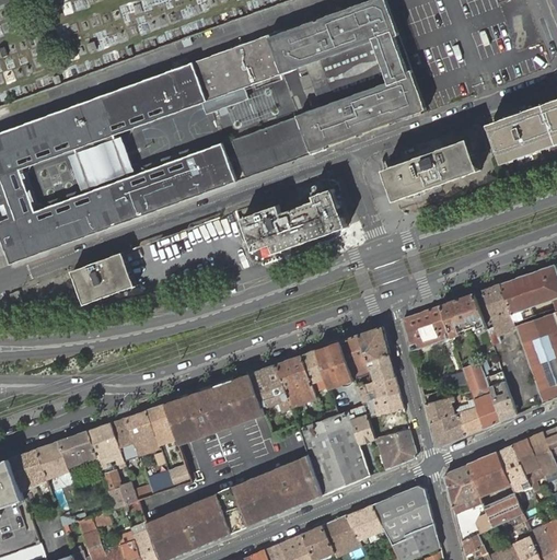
[(384,0),(369,0),(340,11),(343,15),(379,2),(390,33),(395,31),(384,0)]
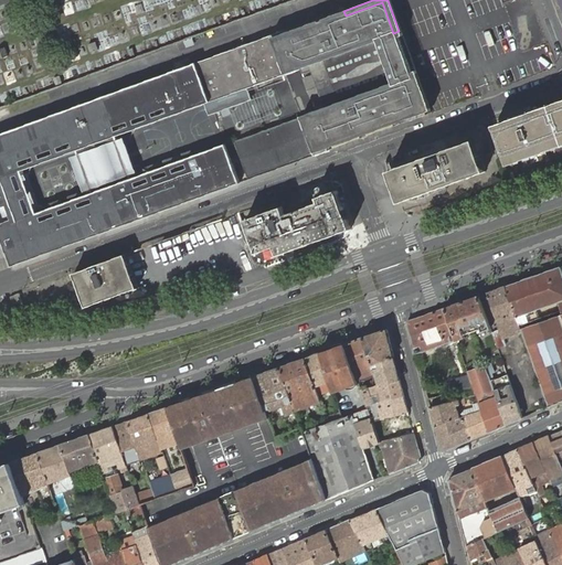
[(204,97),(223,89),(224,95),(232,92),(296,68),(294,63),(309,57),(329,114),(315,119),(313,115),(232,145),(245,180),(428,113),(428,110),(422,113),(410,80),(416,77),(399,31),(393,33),(382,2),(346,16),(343,11),(315,21),(317,25),(286,36),(284,32),(231,52),(232,56),(195,70),(194,65),(156,80),(157,83),(102,104),(101,99),(61,114),(62,118),(7,138),(6,134),(0,136),(0,188),(2,188),(14,220),(6,223),(0,224),(0,241),(9,266),(49,252),(46,247),(102,227),(103,232),(142,217),(140,213),(195,193),(197,198),(236,183),(229,163),(154,191),(147,171),(127,179),(89,192),(45,209),(34,204),(21,209),(18,198),(25,195),(23,189),(16,191),(11,181),(24,177),(29,166),(73,150),(112,136),(123,131),(120,124),(125,123),(123,116),(124,115),(123,110),(199,82),(204,97)]
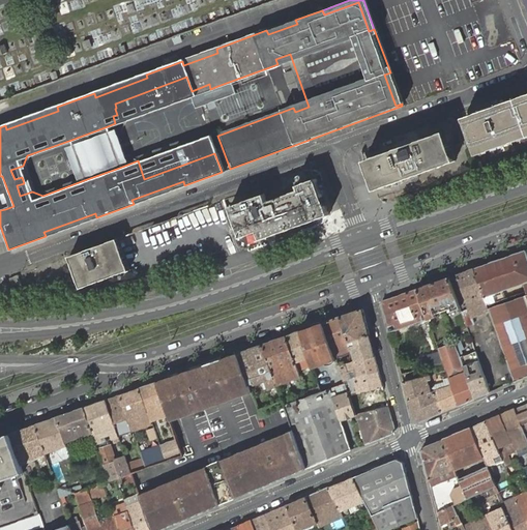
[(295,20),(266,30),(268,34),(297,24),(295,20)]
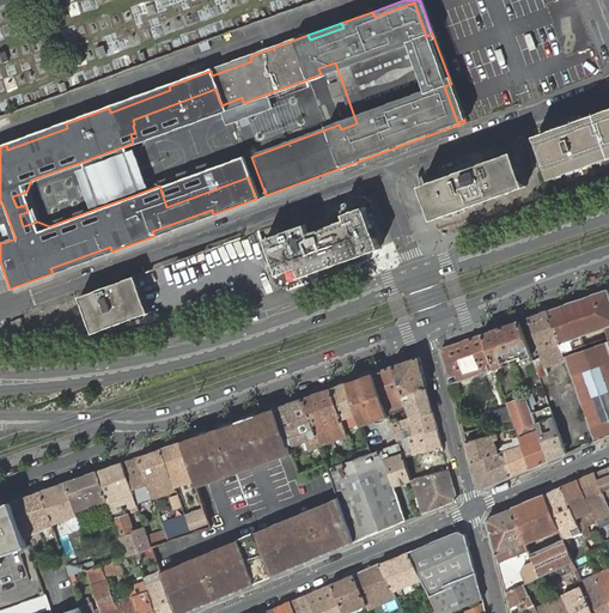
[(250,56),(211,71),(212,76),(251,61),(250,56)]
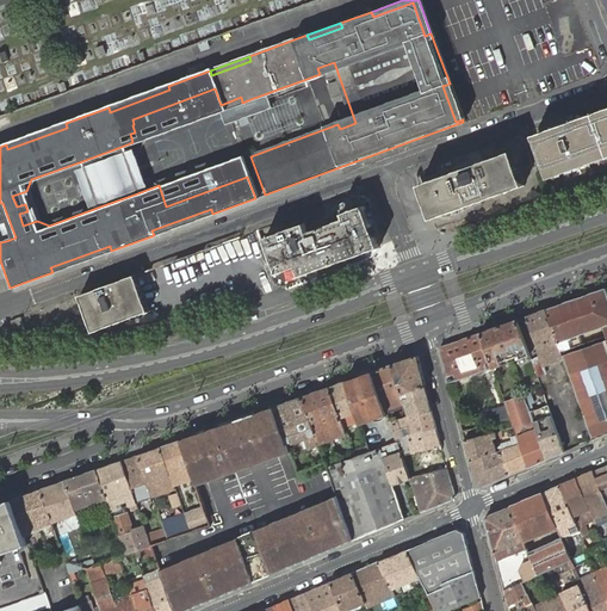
[(450,84),(443,86),(456,122),(463,119),(450,84)]
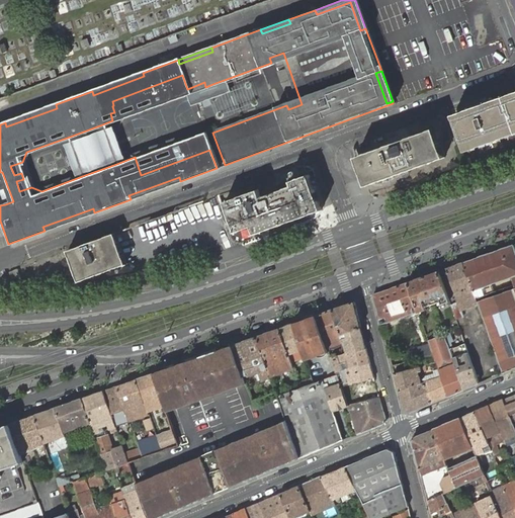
[(144,76),(143,73),(92,91),(93,95),(144,76)]
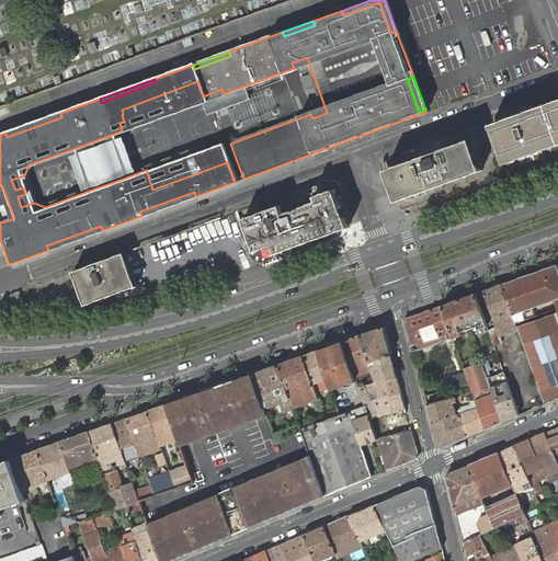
[(180,110),(223,94),(221,89),(203,96),(197,81),(122,110),(123,114),(122,115),(124,122),(120,123),(122,130),(167,115),(161,100),(171,96),(177,99),(180,110)]
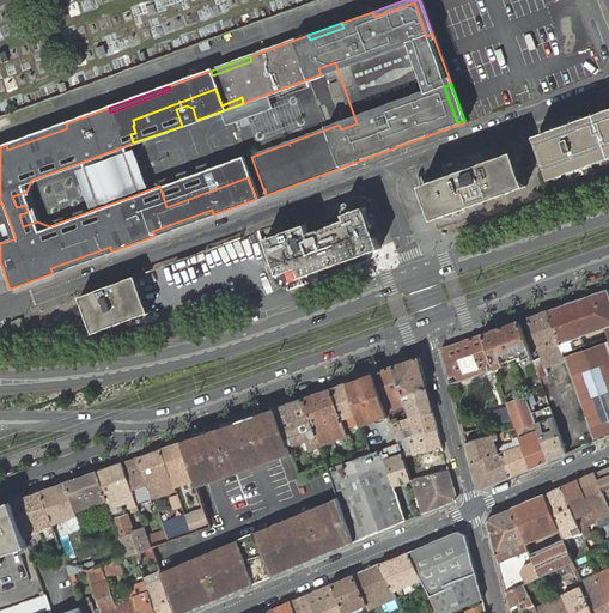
[(248,116),(255,137),(296,121),(288,101),(248,116)]
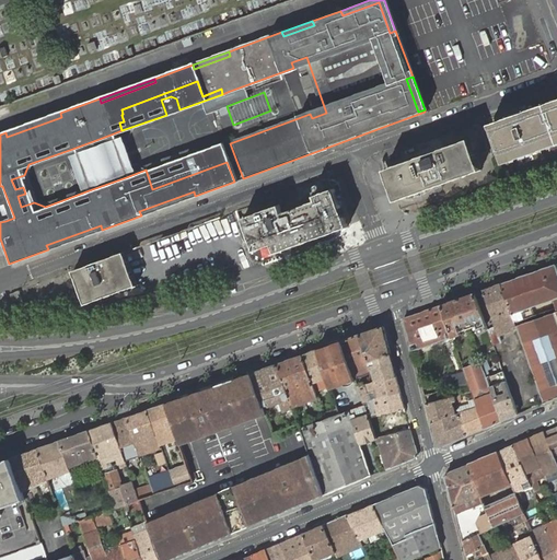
[(166,115),(180,109),(176,98),(171,96),(161,100),(166,115)]
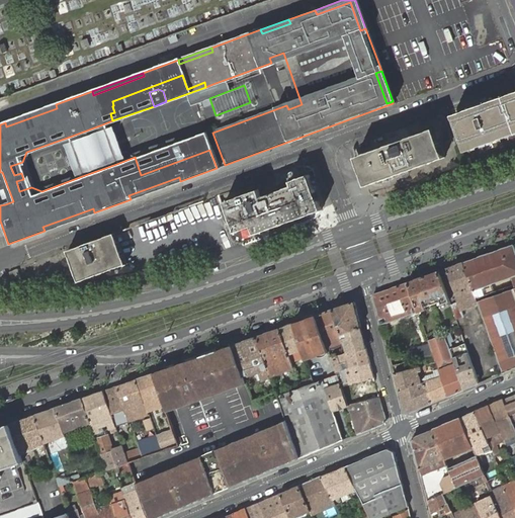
[(504,137),(514,132),(514,91),(450,115),(463,152),(504,137)]
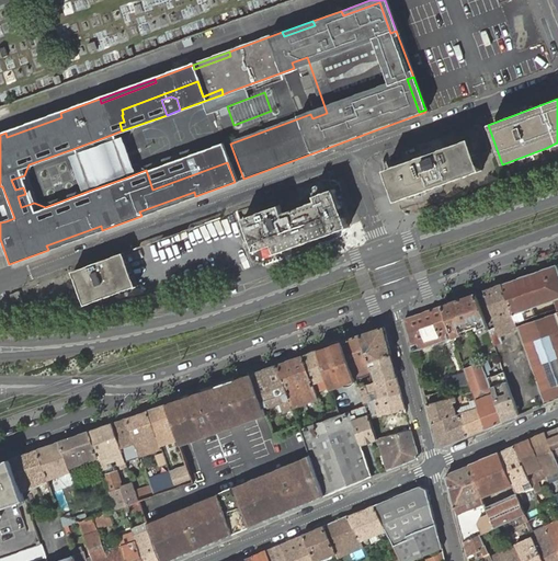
[(61,117),(60,113),(6,133),(7,137),(61,117)]
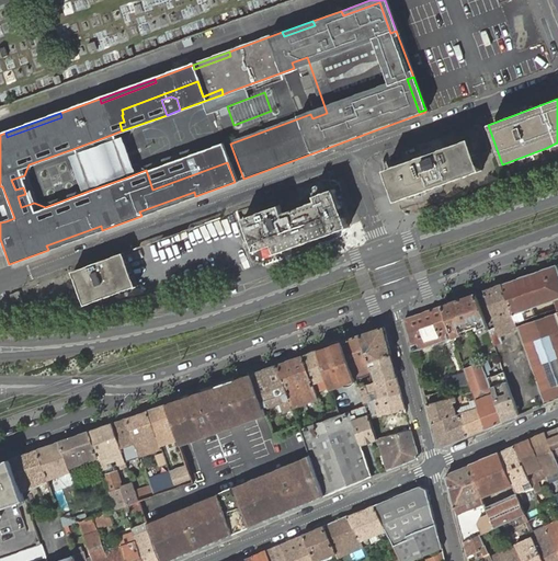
[(126,178),(117,151),(111,135),(72,149),(89,191),(126,178)]
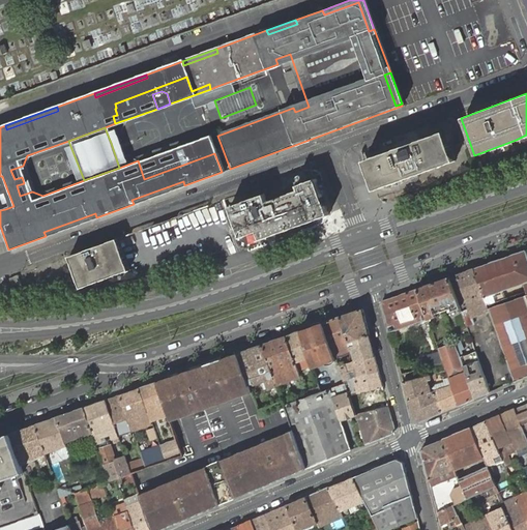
[(382,171),(368,176),(371,185),(373,189),(380,187),(452,160),(441,130),(379,153),(376,154),(382,171)]
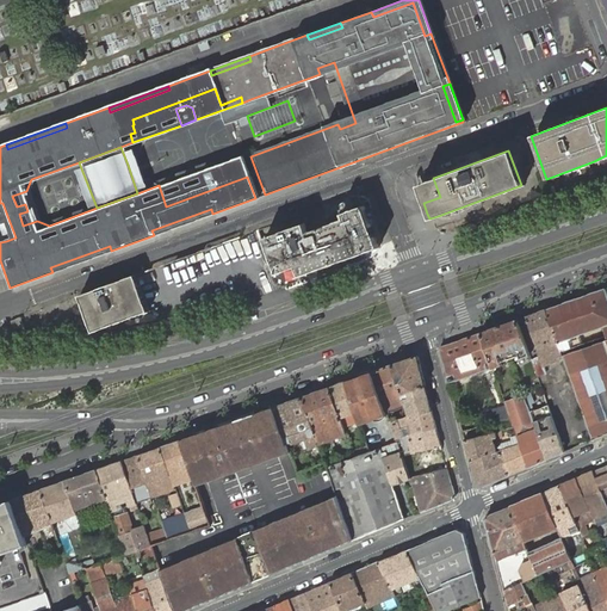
[(240,156),(240,155),(214,166),(218,177),(215,183),(204,186),(198,171),(159,185),(166,207),(247,177),(240,156)]
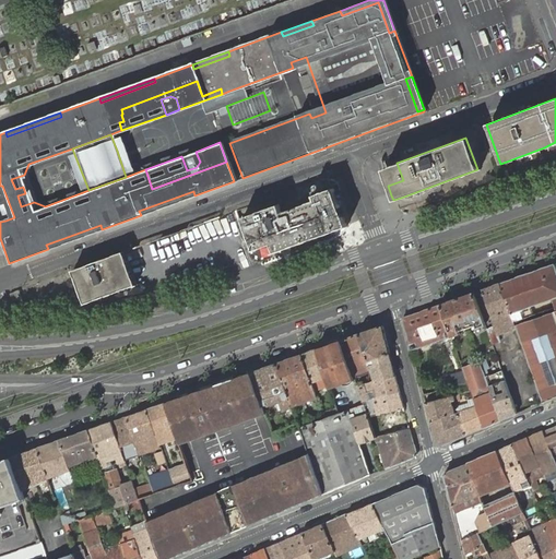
[(555,152),(555,142),(544,147),(547,155),(555,152)]
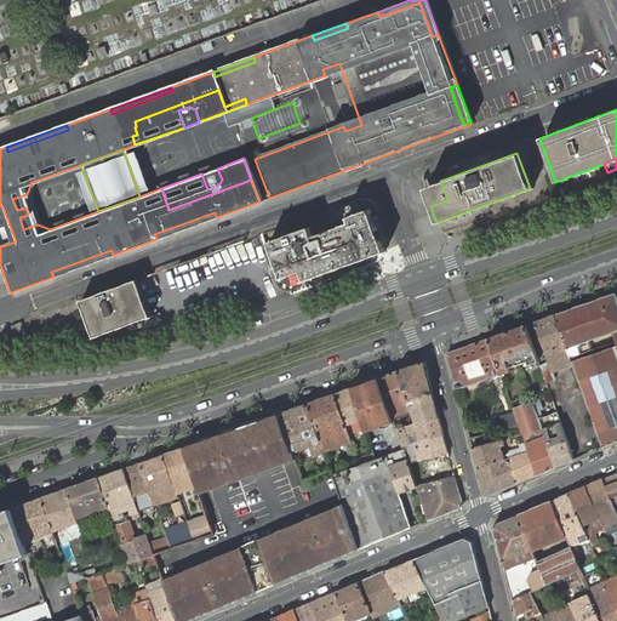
[(222,180),(217,169),(201,174),(207,189),(218,186),(222,180)]
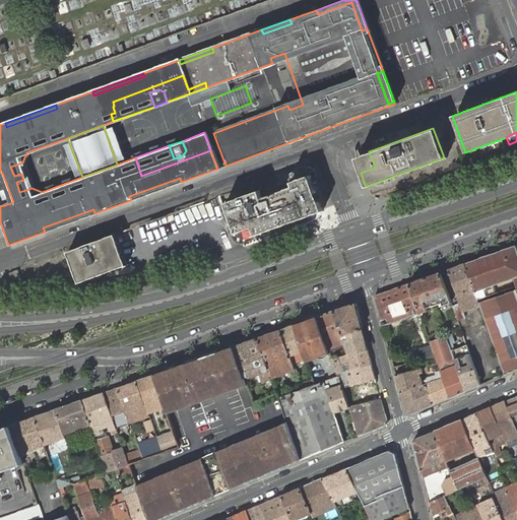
[(354,156),(361,173),(375,168),(369,151),(354,156)]
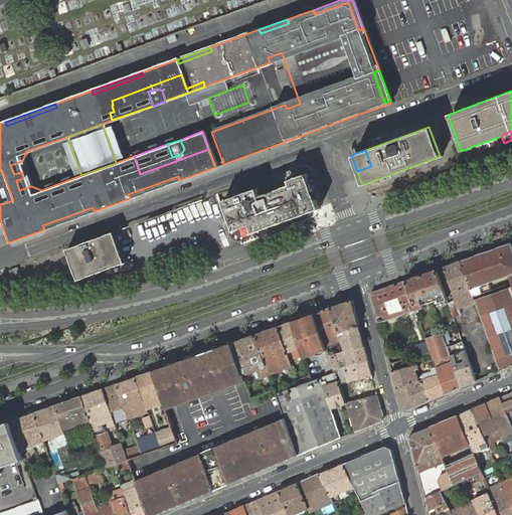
[(0,198),(2,197),(5,203),(13,200),(2,171),(0,171),(0,198)]
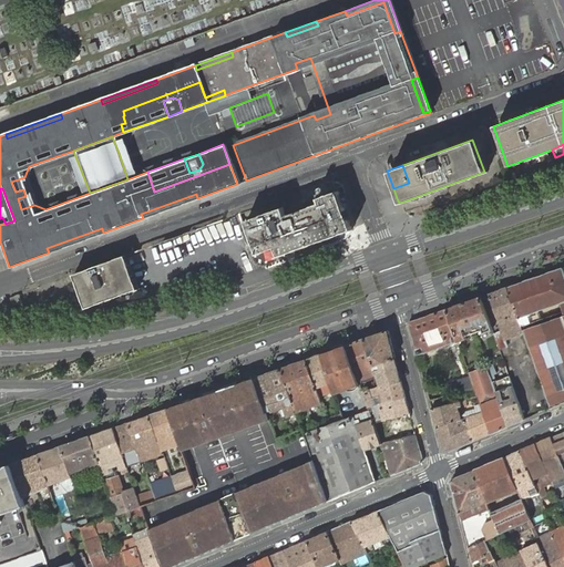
[(345,206),(344,196),(337,194),(335,191),(327,193),(319,192),(315,193),(316,197),(298,204),(298,205),(282,210),(279,206),(243,220),(245,229),(239,232),(244,246),(250,243),(255,255),(273,247),(277,256),(314,243),(318,245),(321,245),(326,244),(330,243),(341,233),(349,229),(345,216),(345,206)]
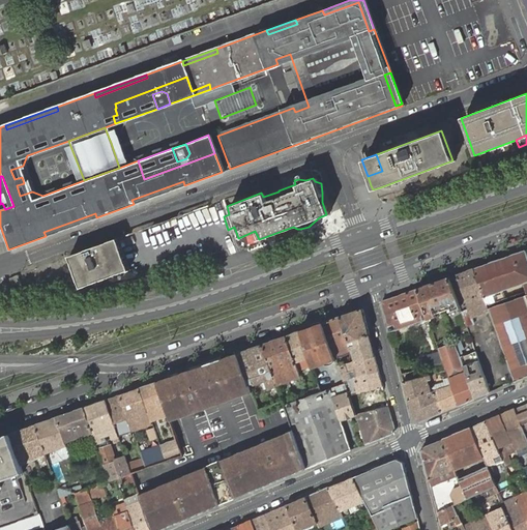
[(183,181),(132,200),(134,204),(184,185),(183,181)]
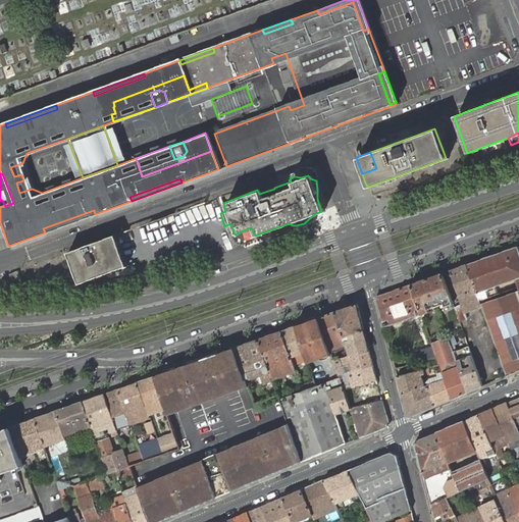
[(45,232),(95,214),(94,210),(43,228),(45,232)]
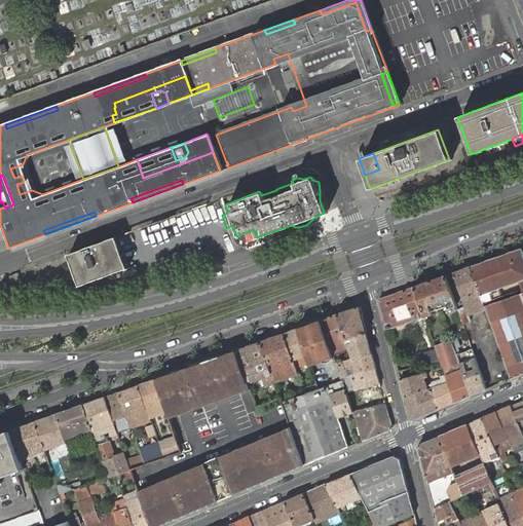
[(136,271),(133,264),(125,267),(114,236),(66,254),(72,270),(69,275),(75,278),(77,285),(90,283),(125,276),(135,274),(135,273),(136,272),(136,271)]
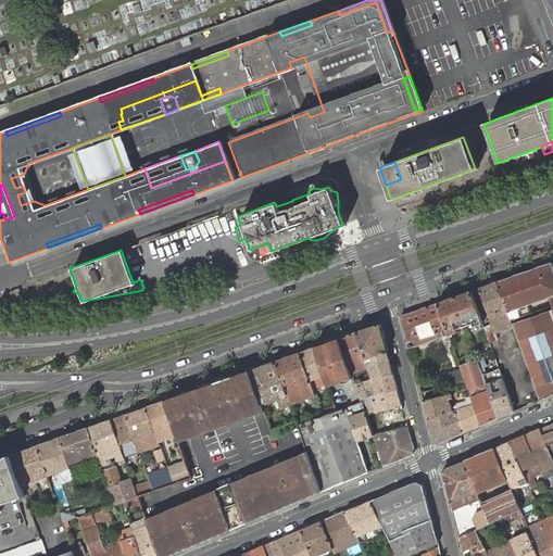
[(516,317),(514,310),(525,305),(548,298),(552,294),(552,274),(549,263),(494,281),(504,308),(505,312),(508,320),(516,317)]
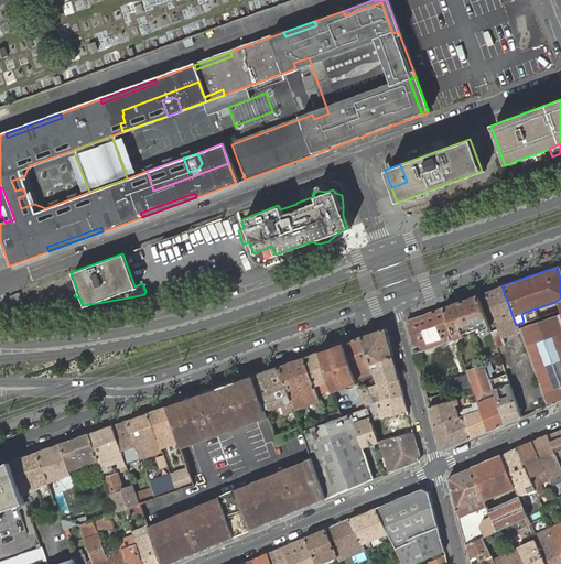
[(511,313),(502,285),(484,292),(493,320),(511,313)]
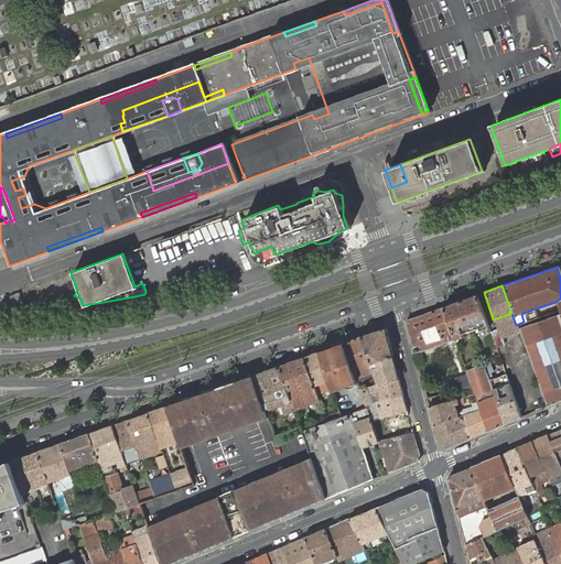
[(15,292),(7,295),(10,304),(19,301),(15,292)]
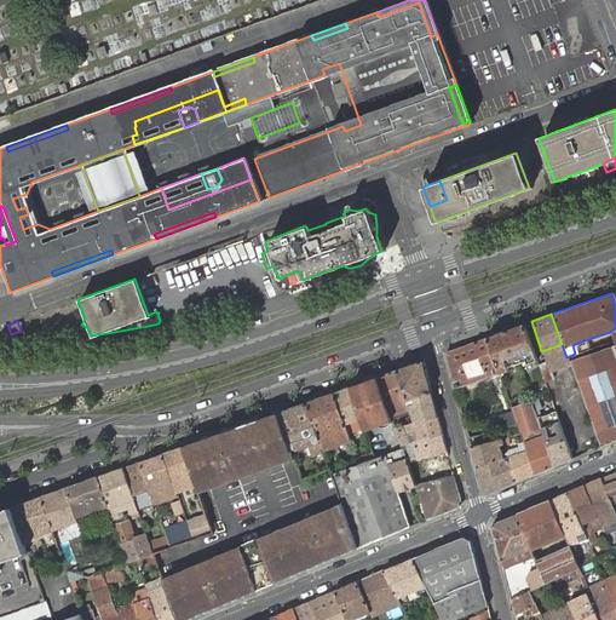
[(485,338),(498,373),(498,374),(507,371),(506,366),(508,366),(512,365),(518,362),(522,361),(524,361),(525,365),(535,361),(522,325),(485,338)]
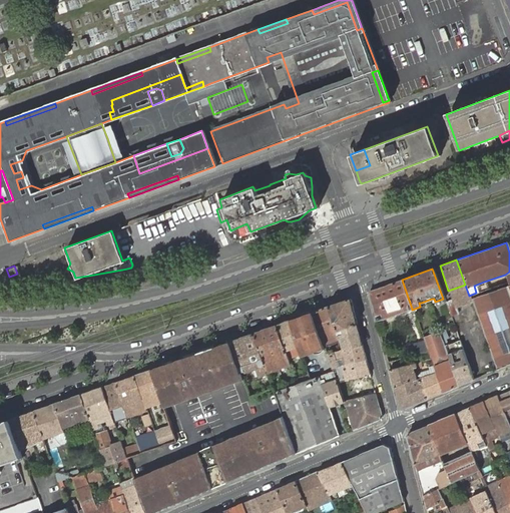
[(367,292),(375,321),(381,319),(379,316),(405,306),(407,310),(412,309),(402,280),(367,292)]
